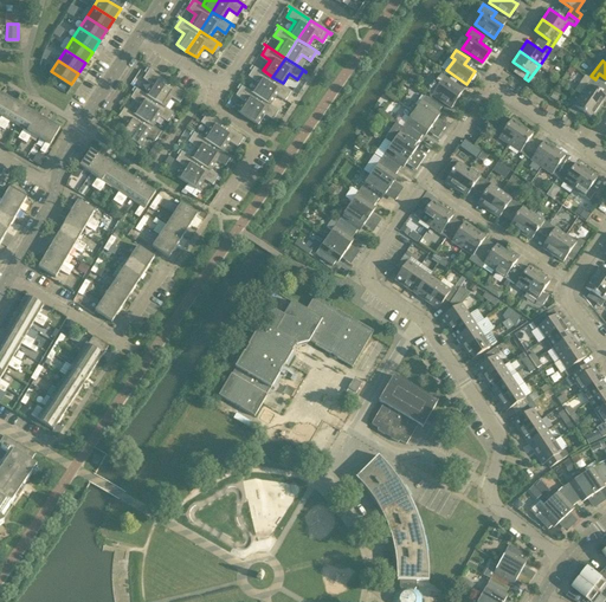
[(272,77),(263,70),(252,63),(252,64),(255,65),(249,73),(257,79),(250,89),(260,96),(272,77)]
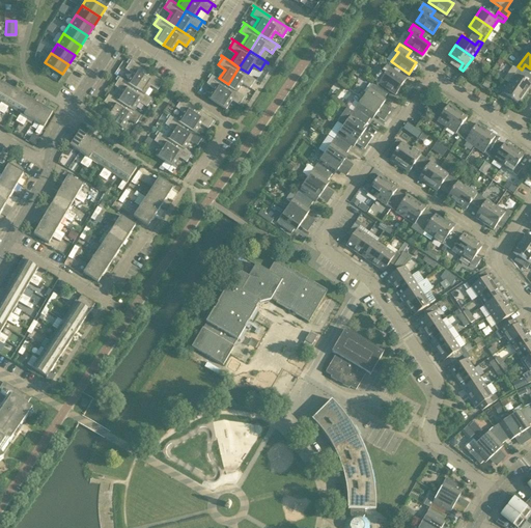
[(270,55),(268,60),(267,60),(272,64),(275,59),(270,55)]
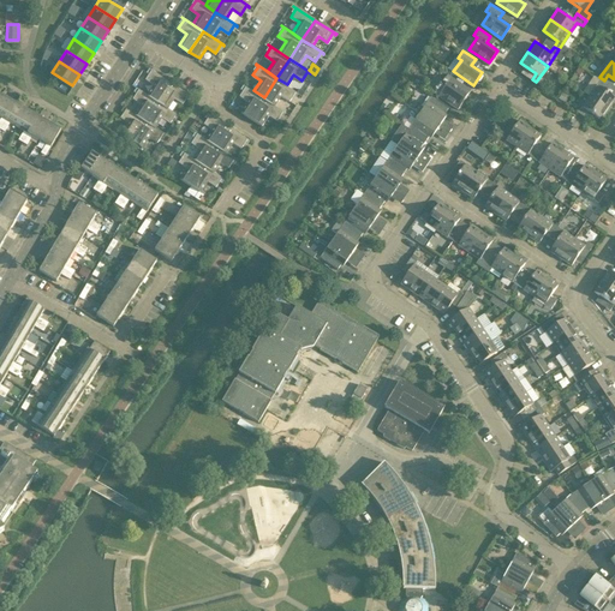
[(147,93),(157,100),(169,81),(149,66),(149,67),(151,69),(145,78),(154,83),(147,93)]
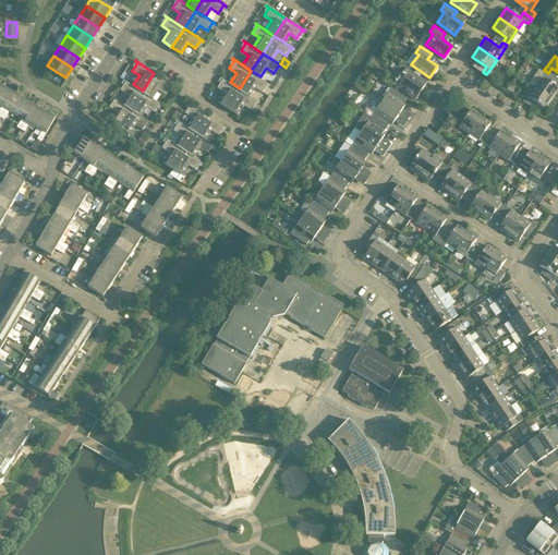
[(395,83),(398,85),(415,97),(423,86),(416,81),(420,75),(405,67),(401,72),(398,73),(393,80),(395,83)]
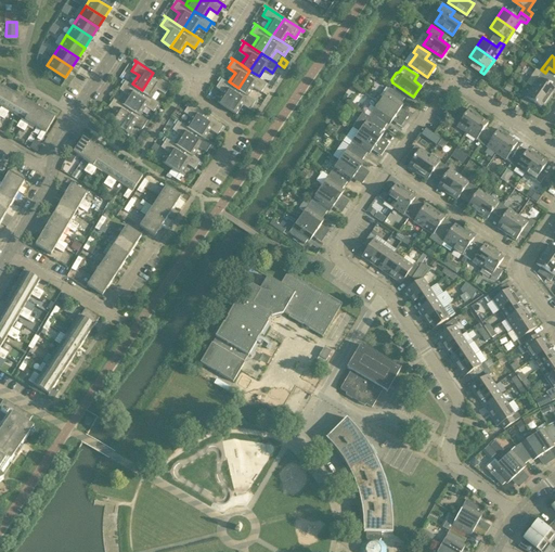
[(541,69),(531,85),(549,97),(554,88),(554,86),(542,77),(545,73),(541,69)]
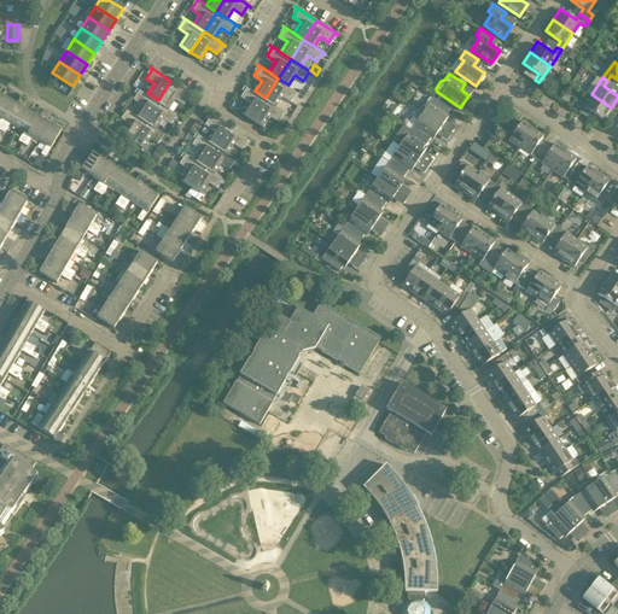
[(278,79),(266,98),(275,104),(283,94),(291,100),(297,91),(299,93),(299,92),(289,85),(278,79)]
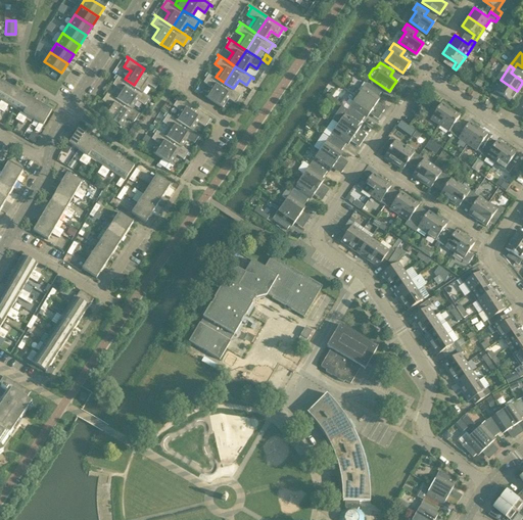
[(144,68),(134,85),(142,91),(148,82),(155,87),(160,79),(162,81),(162,80),(144,68)]
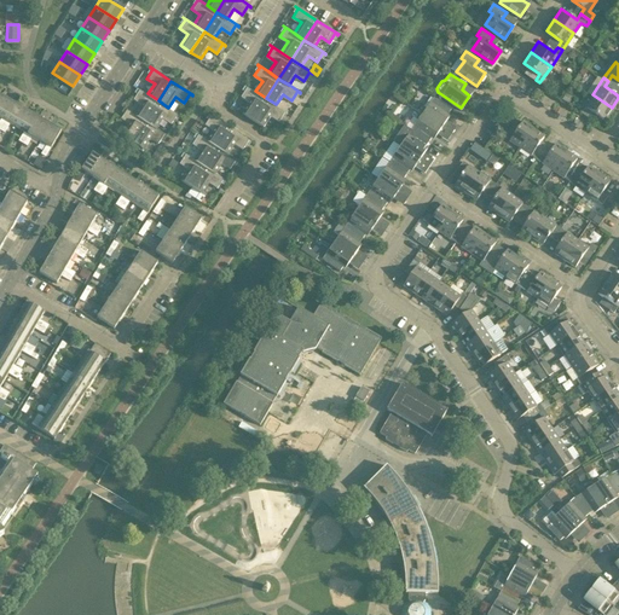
[(242,111),(253,119),(266,98),(255,91),(244,83),(244,85),(247,86),(241,94),(249,100),(242,111)]
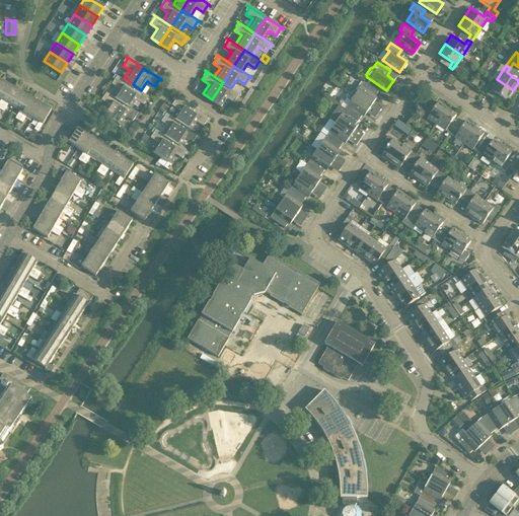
[(119,86),(114,94),(122,100),(133,84),(124,78),(115,72),(115,73),(117,74),(112,82),(119,86)]
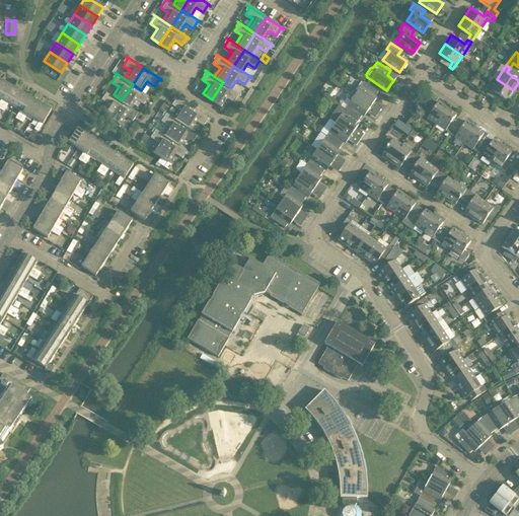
[(0,98),(0,106),(13,85),(3,79),(0,84),(0,96),(1,97),(0,98)]
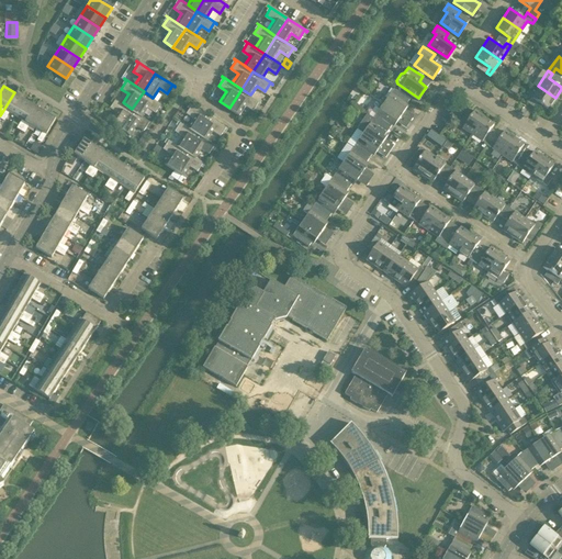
[(549,108),(555,98),(538,86),(528,101),(531,103),(535,99),(549,108)]
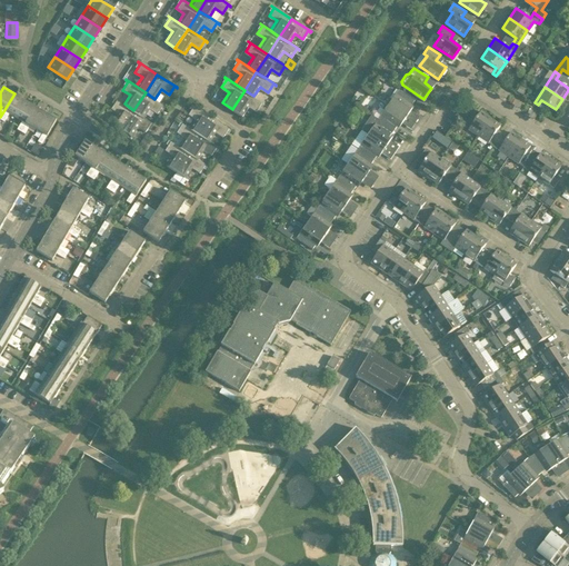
[(398,88),(388,102),(406,116),(410,109),(408,108),(415,99),(398,88)]
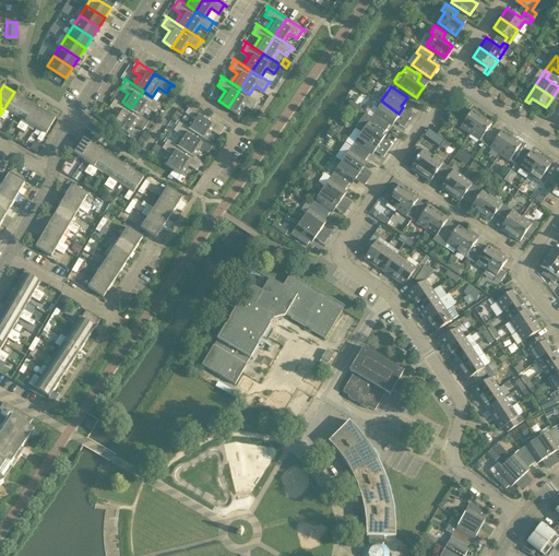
[(240,89),(228,107),(237,113),(244,103),(251,108),(257,99),(259,102),(259,101),(249,94),(240,89)]
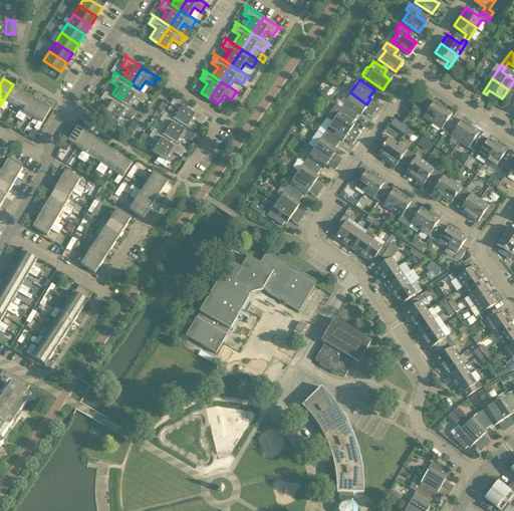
[(132,83),(120,99),(130,105),(135,97),(142,101),(147,94),(149,95),(150,95),(140,89),(132,83)]
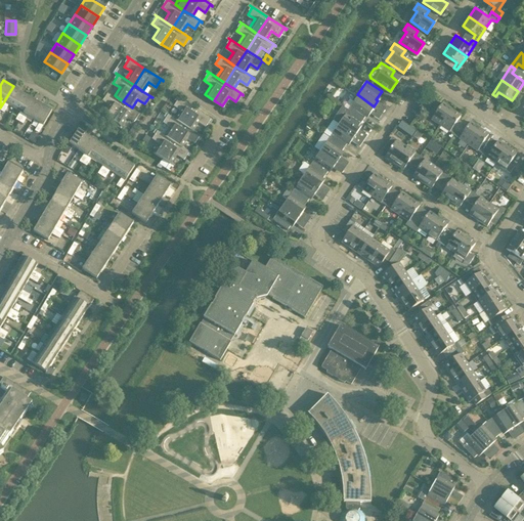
[(23,91),(13,86),(0,107),(4,110),(8,102),(14,106),(23,91)]
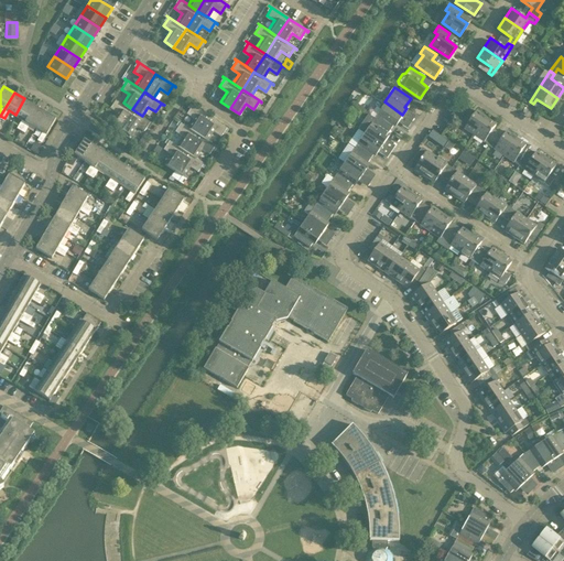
[(132,109),(123,103),(114,96),(114,97),(116,98),(110,107),(118,111),(111,121),(120,128),(132,109)]
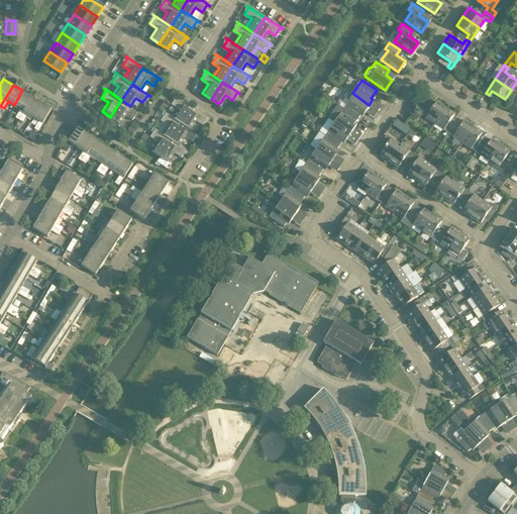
[(15,115),(19,117),(31,96),(22,90),(14,105),(19,108),(15,115)]
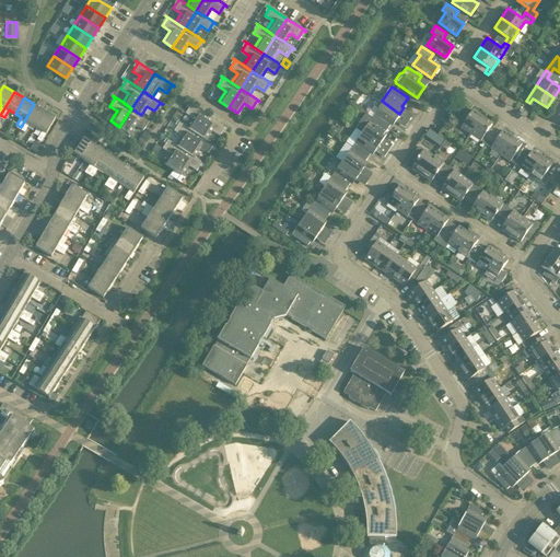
[(193,116),(187,125),(197,131),(208,114),(189,101),(188,102),(190,103),(185,112),(193,116)]
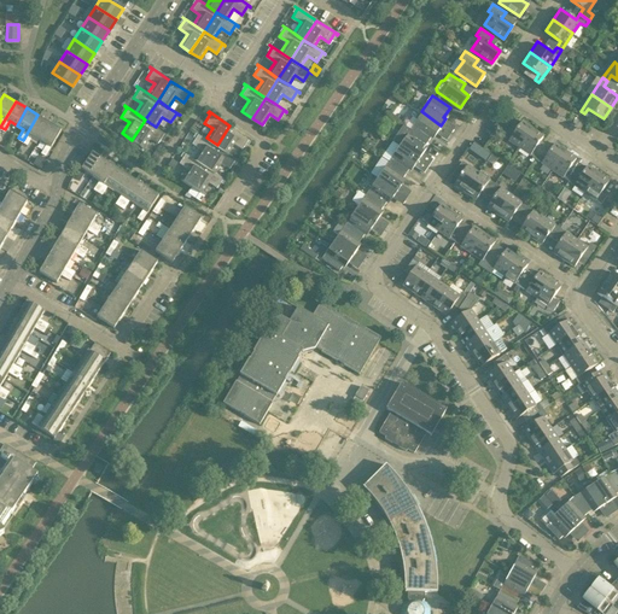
[(437,132),(441,126),(421,111),(410,128),(427,139),(435,130),(437,132)]
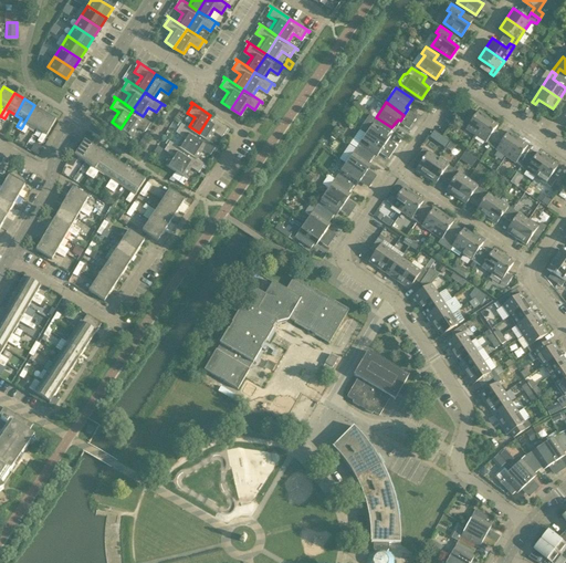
[(45,111),(34,105),(21,128),(24,131),(29,123),(35,127),(45,111)]
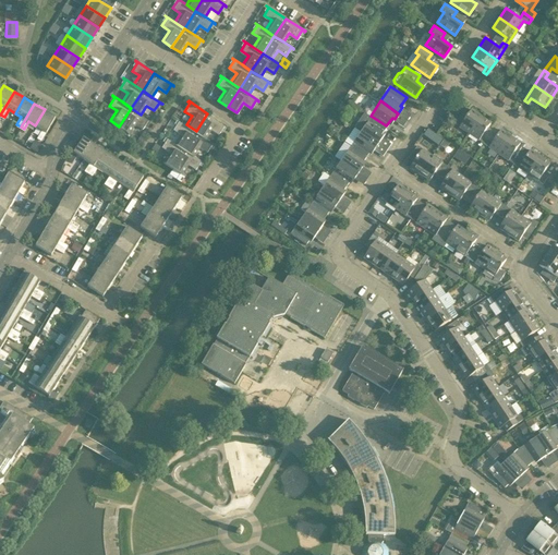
[(469,132),(481,113),(471,107),(462,121),(457,118),(455,121),(469,132)]
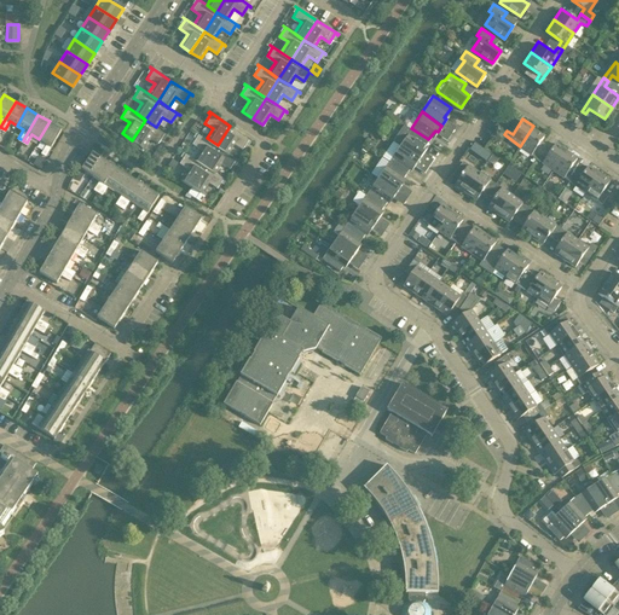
[(156,127),(145,120),(132,140),(143,148),(150,137),(158,141),(165,133),(167,134),(156,127)]
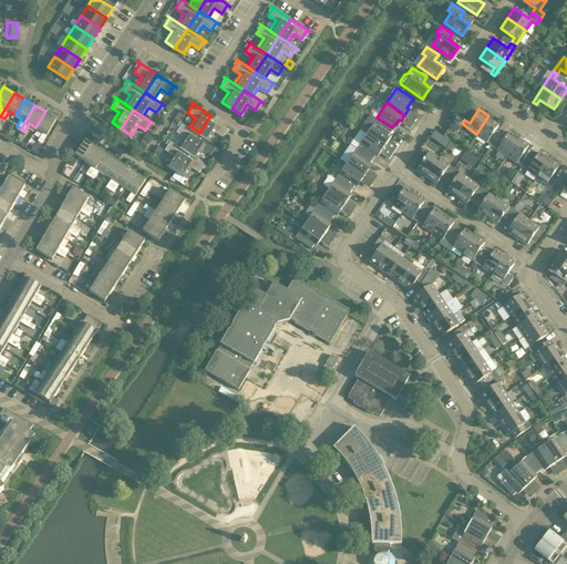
[(45,111),(35,127),(42,131),(38,139),(41,141),(47,133),(57,118),(45,111)]
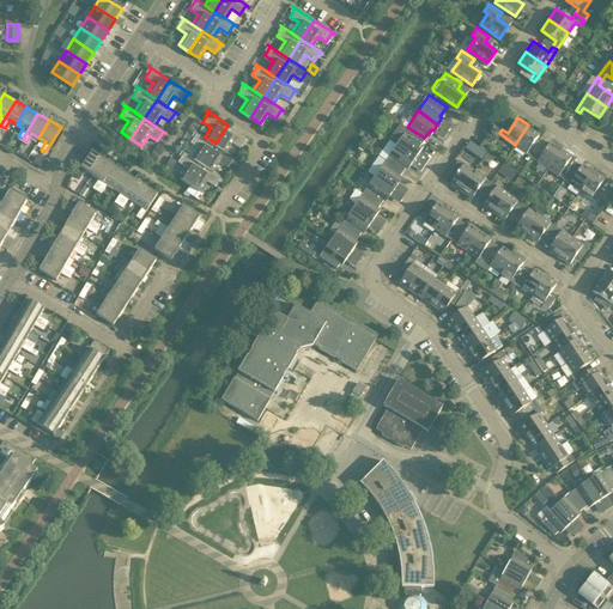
[(249,138),(228,125),(216,144),(225,151),(231,140),(241,146),(246,136),(248,139),(249,138)]
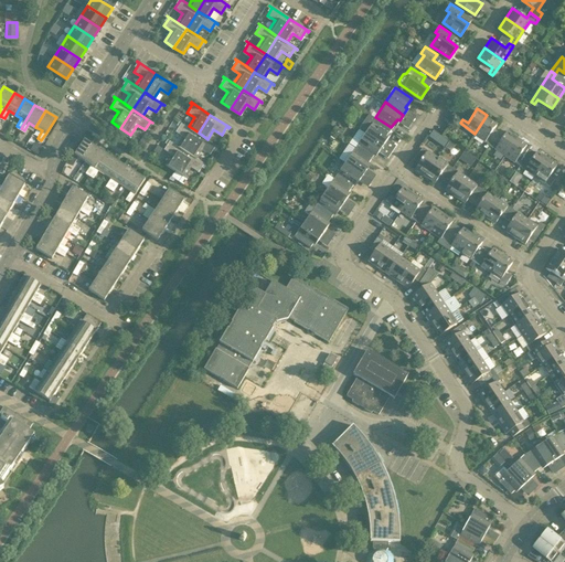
[(475,134),(490,144),(492,139),(488,136),(497,122),(487,115),(475,134)]
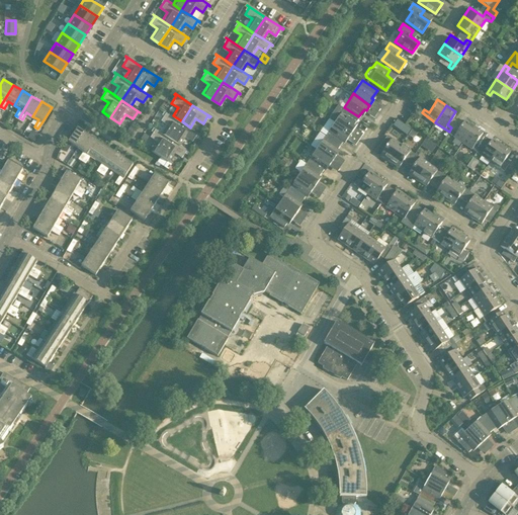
[(344,107),(335,120),(359,138),(363,132),(353,124),(358,116),(344,107)]
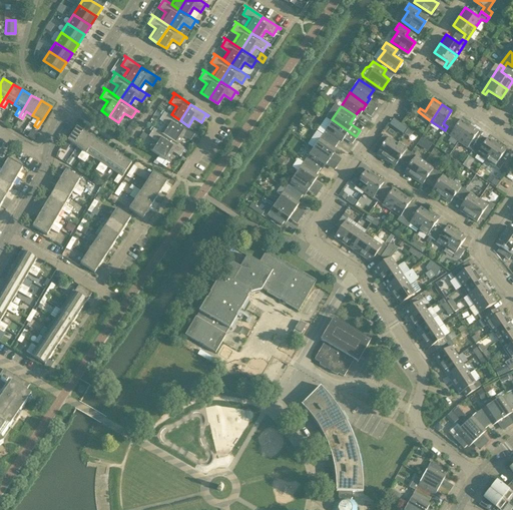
[(166,122),(161,131),(169,136),(180,120),(171,114),(162,108),(162,109),(164,110),(159,118),(166,122)]
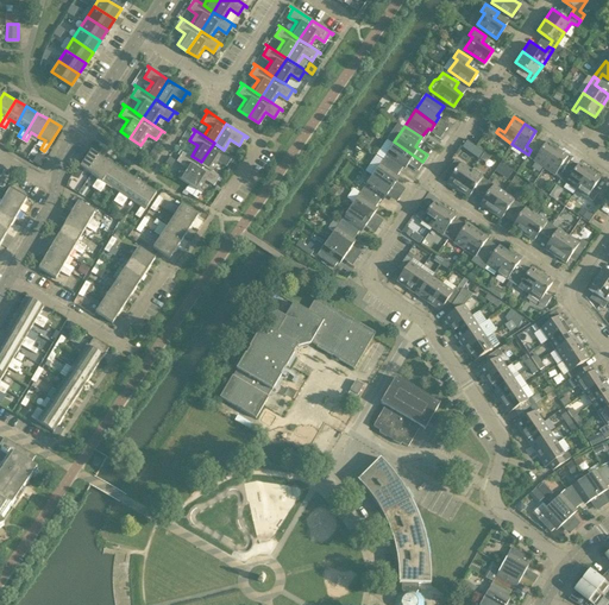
[(528,155),(544,165),(558,146),(546,139),(537,153),(531,150),(528,155)]
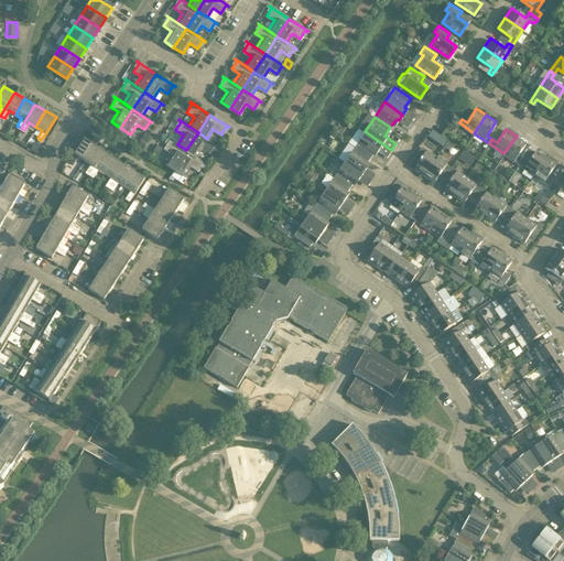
[(365,131),(355,146),(370,157),(376,148),(387,155),(391,150),(365,131)]
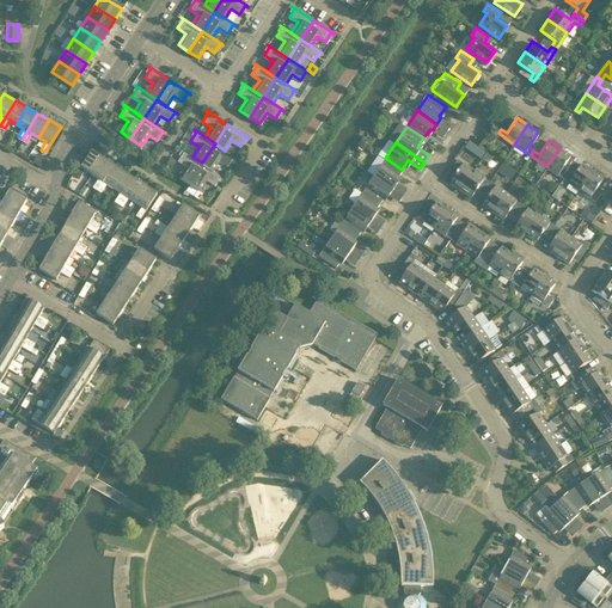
[(225,151),(215,143),(202,163),(213,170),(219,160),(227,165),(233,157),(236,158),(225,151)]
